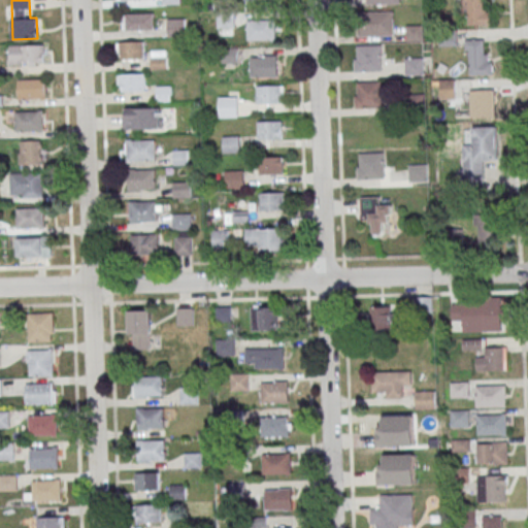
[(491,25),(491,4),(483,4),(483,0),(462,0),(463,26),(491,25)]
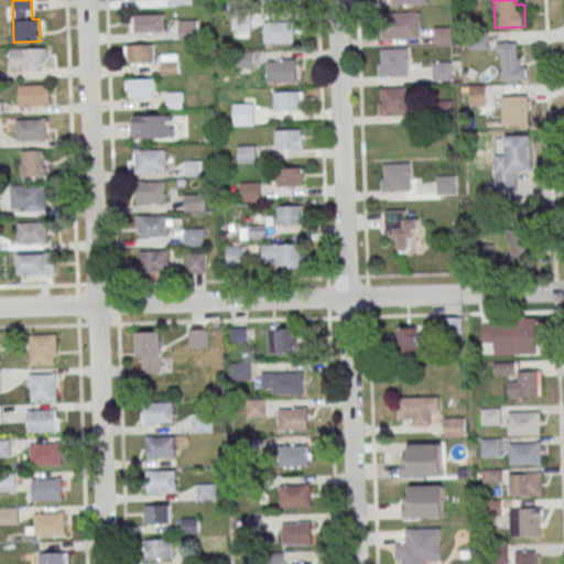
[(232,13),(251,12),(251,30),(232,31),(232,13)]
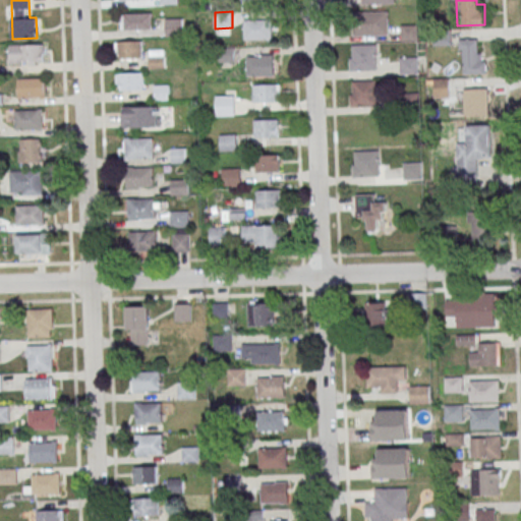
[(389,36),(389,11),(361,11),(361,36),(389,36)]
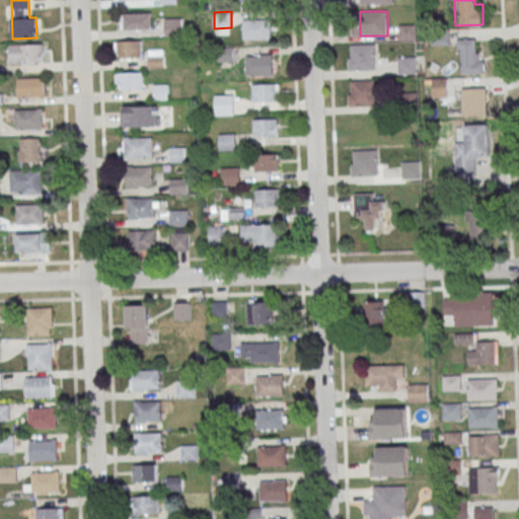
[(120,30),(151,30),(151,13),(120,13),(120,30)]
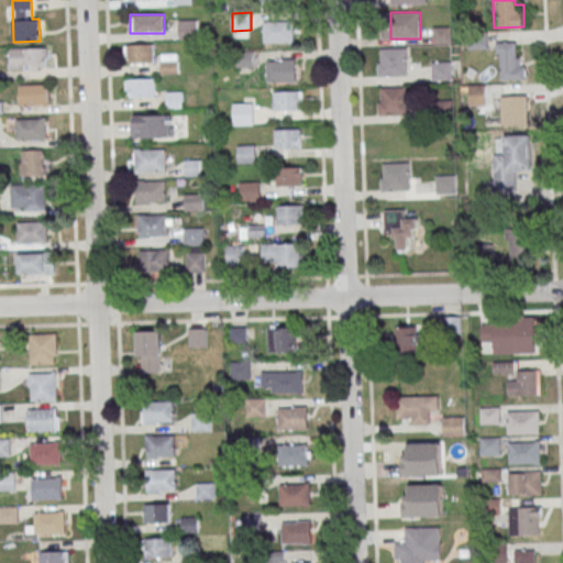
[(179,20),(198,19),(199,39),(179,39),(179,20)]
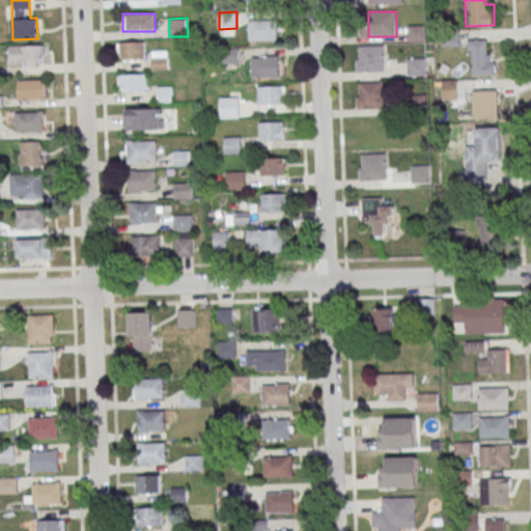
[(249,40),(278,40),(278,21),(249,21),(249,40)]
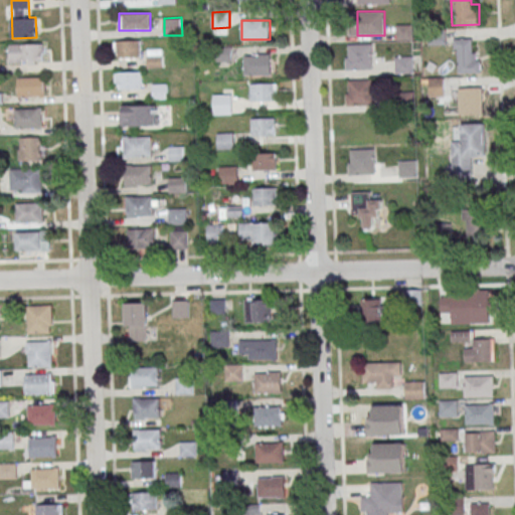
[(396,40),(411,40),(411,25),(396,25),(396,40)]
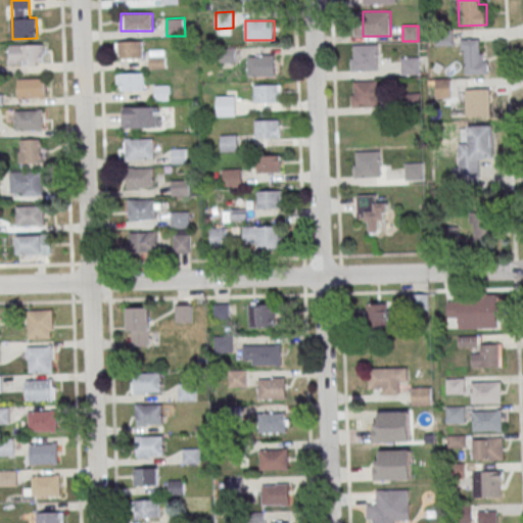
[(488,50),(479,50),(479,40),(462,40),(462,75),(488,75),(488,50)]
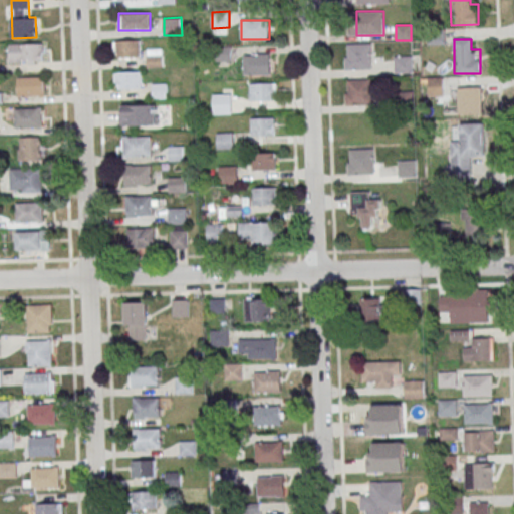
[(114,58),(140,58),(140,40),(114,40),(114,58)]
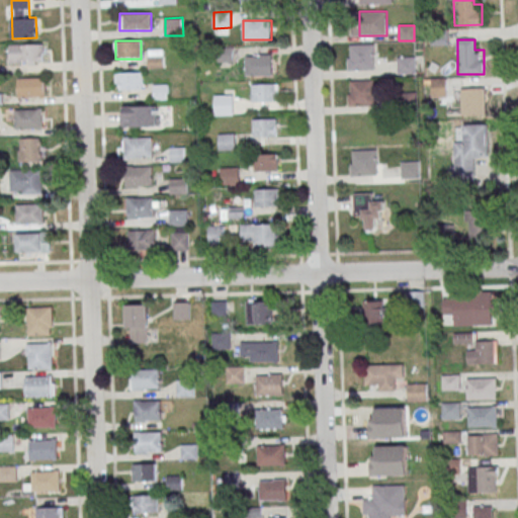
[(10,45),(10,63),(44,63),(44,45),(10,45)]
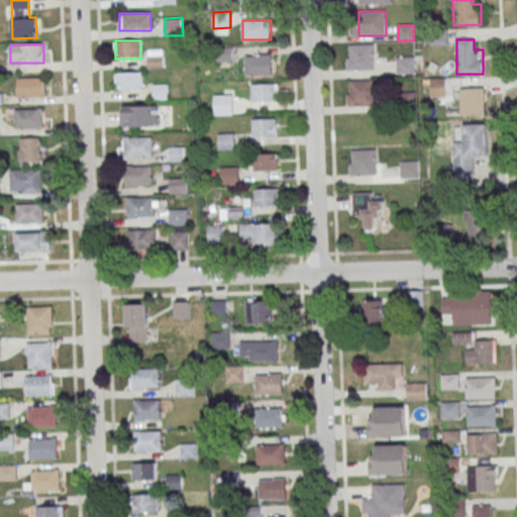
[(346,71),(374,71),(374,44),(346,44),(346,71)]
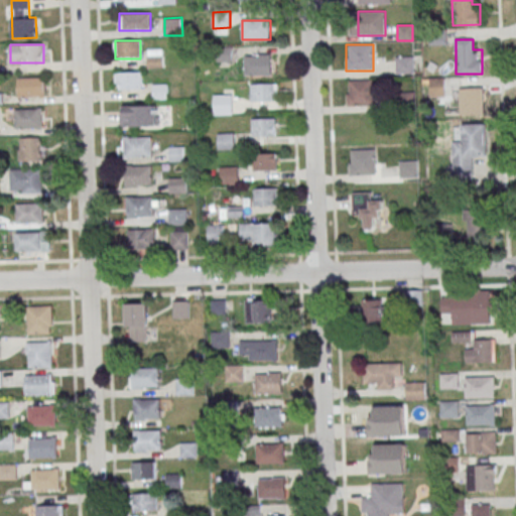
[(216,47),(232,46),(233,61),(216,62),(216,47)]
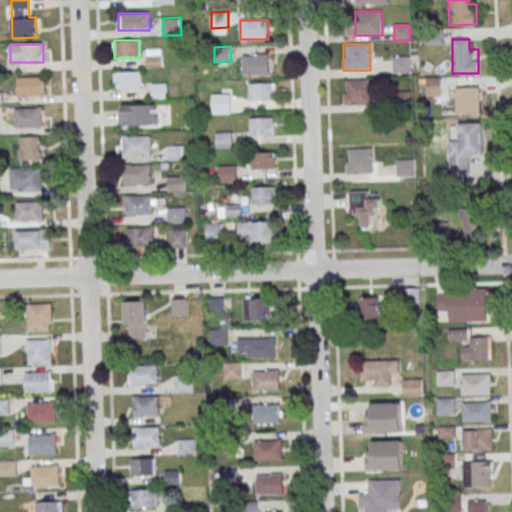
[(161,49),(146,49),(146,67),(161,67),(161,49)]
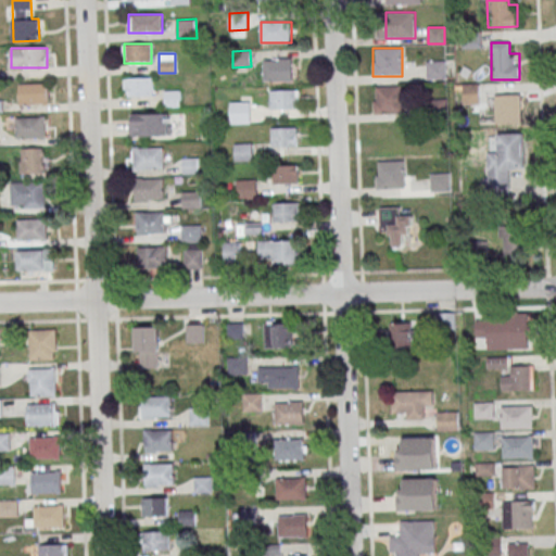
[(292,59),(263,59),(263,81),(292,81),(292,59)]
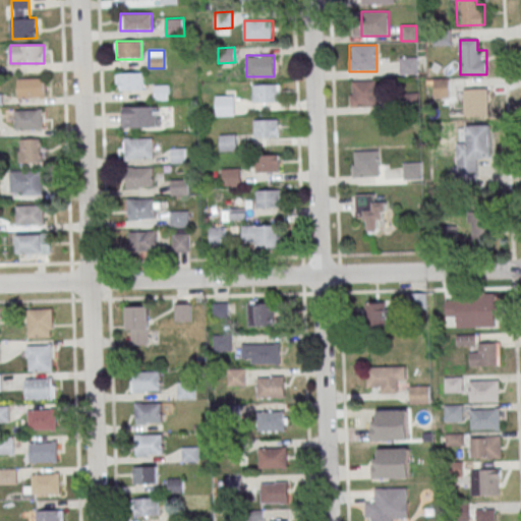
[(418,74),(418,57),(399,57),(399,74),(418,74)]
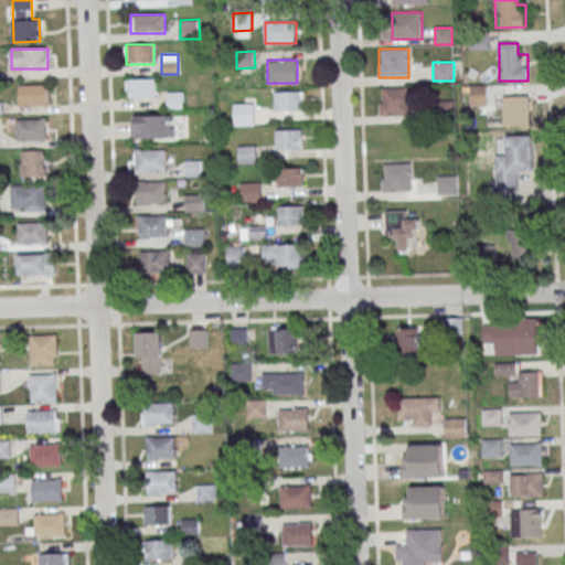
[(126,78),(126,98),(156,98),(156,78),(126,78)]
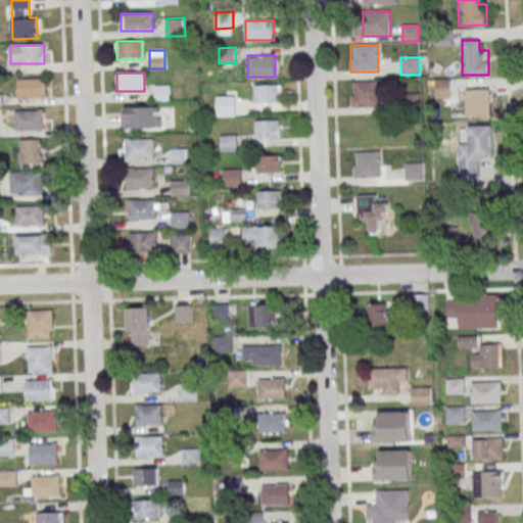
[(18,78),(46,77),(46,97),(18,98),(18,78)]
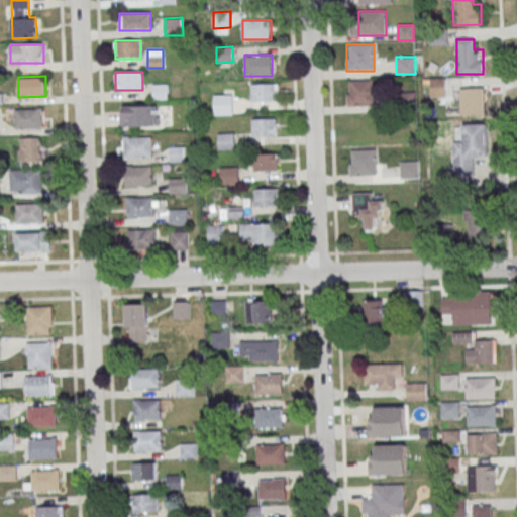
[(446,97),(446,78),(430,78),(430,97),(446,97)]
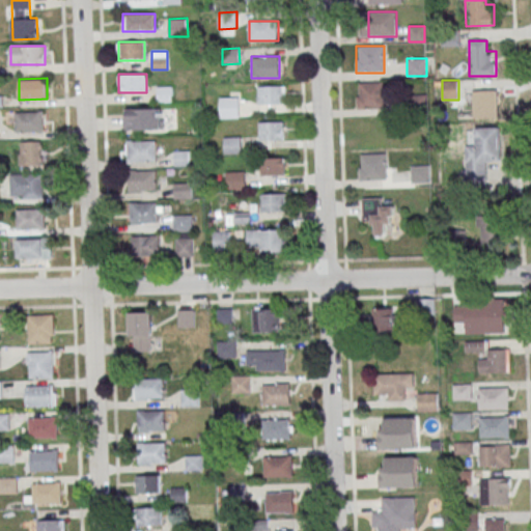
[(384,109),(384,82),(357,82),(357,109),(384,109)]
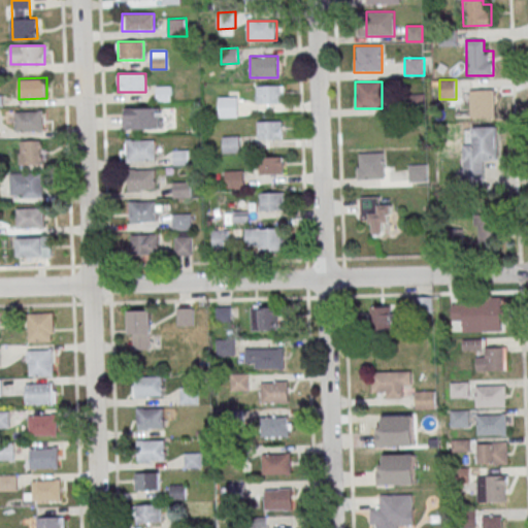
[(157,86),(171,86),(171,101),(157,101),(157,86)]
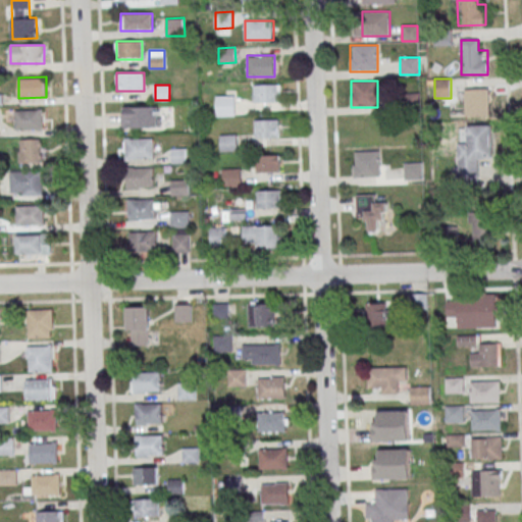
[(254,85),(254,103),(281,103),(281,85),(254,85)]
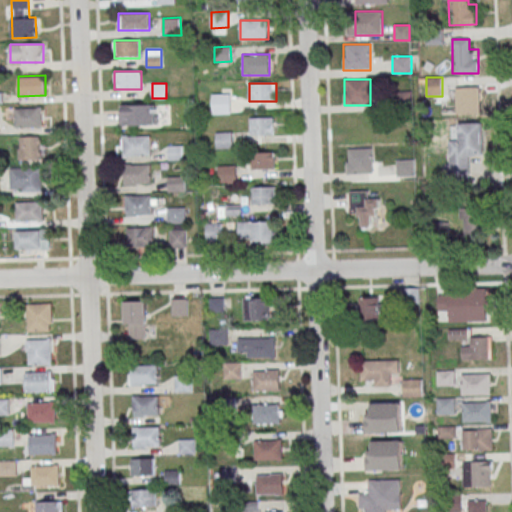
[(457,87),(480,86),(480,113),(458,113),(457,87)]
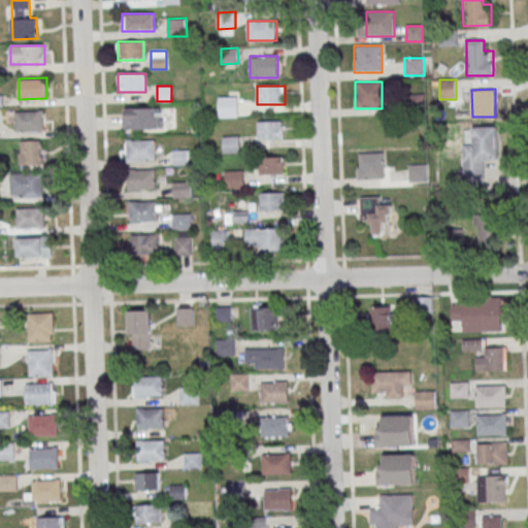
[(220,97),(237,96),(238,111),(220,112),(220,97)]
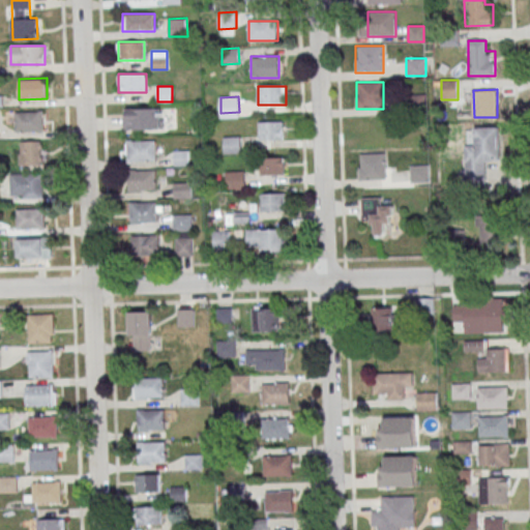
[(124,107),(160,107),(162,127),(124,128),(124,107)]
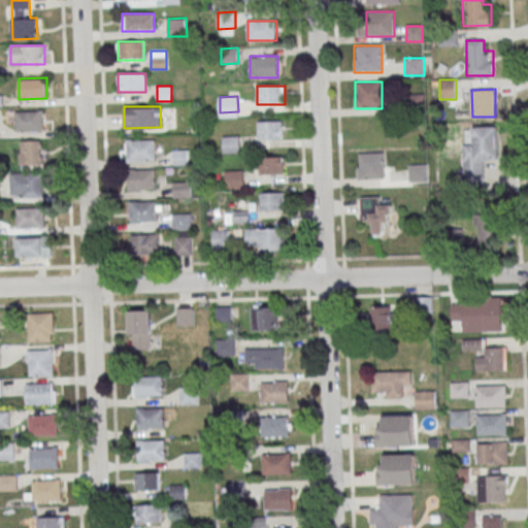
[(15,110),(43,110),(43,130),(15,131),(15,110)]
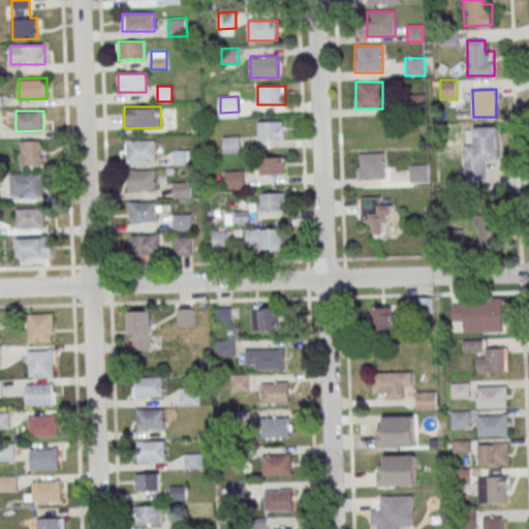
[(283,139),(283,122),(257,122),(257,139),(283,139)]
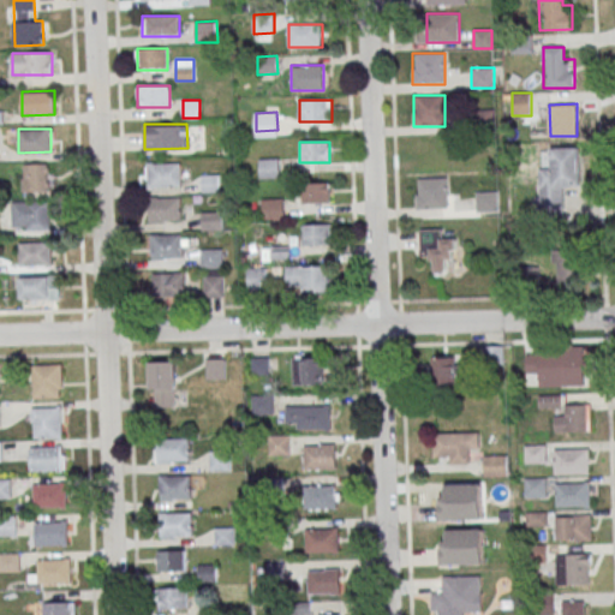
[(553,145),(580,145),(581,185),(565,185),(565,204),(542,206),(541,168),(553,168),(553,145)]
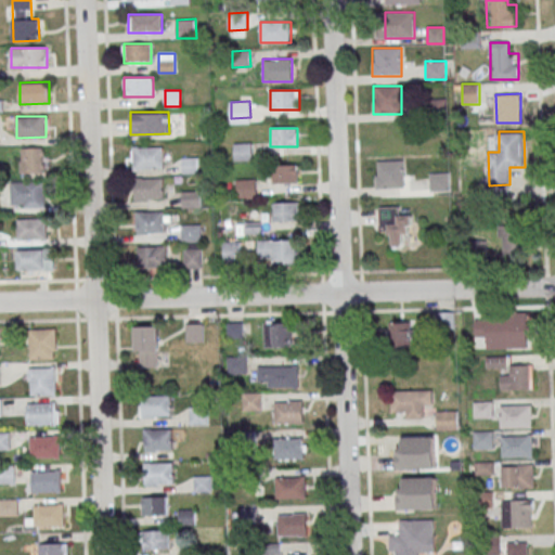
[(234,144),(254,143),(254,159),(235,160),(234,144)]
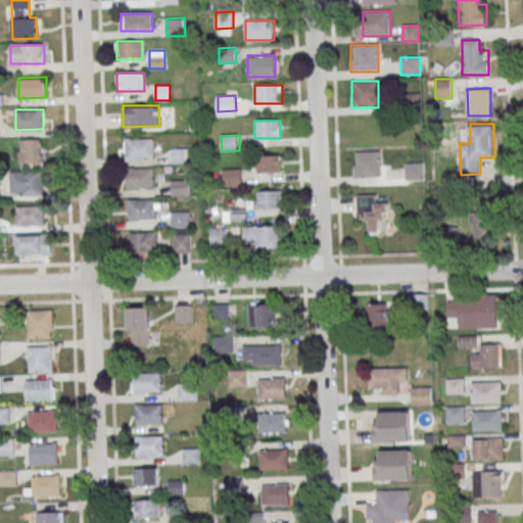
[(126,138),(154,138),(154,157),(127,158),(126,138)]
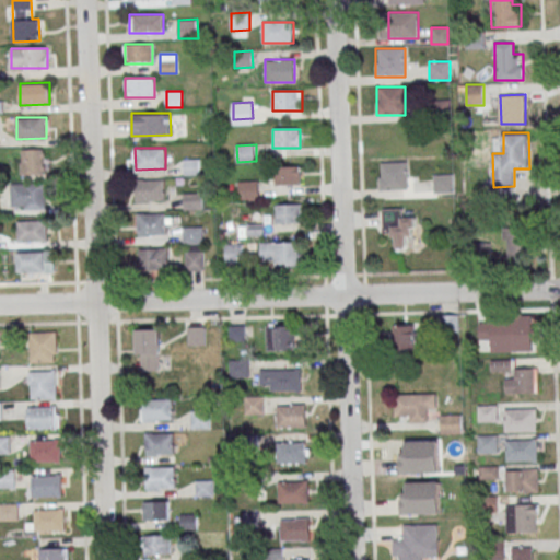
[(21,174),(45,174),(45,149),(21,149),(21,174)]
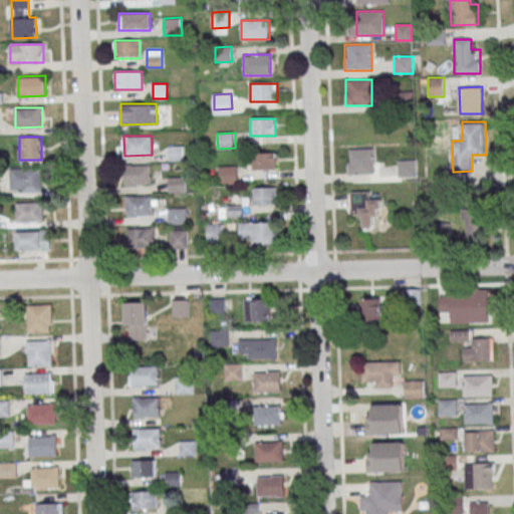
[(169,146),(184,146),(184,161),(170,161),(169,146)]
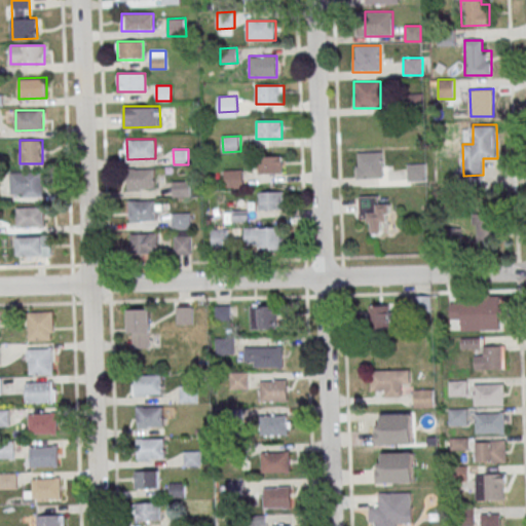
[(383,152),(355,152),(355,179),(383,179),(383,152)]
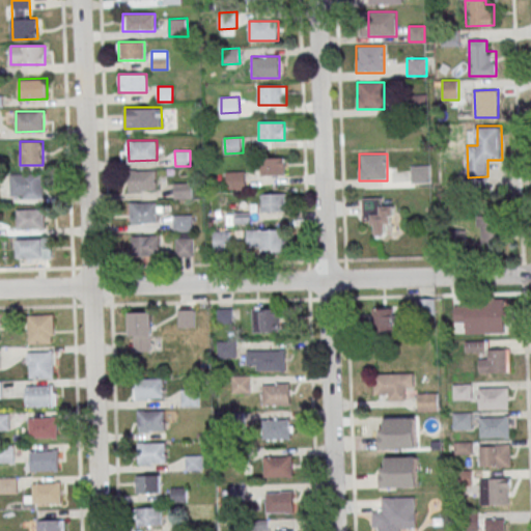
[(286,158),(260,158),(260,176),(286,176),(286,158)]
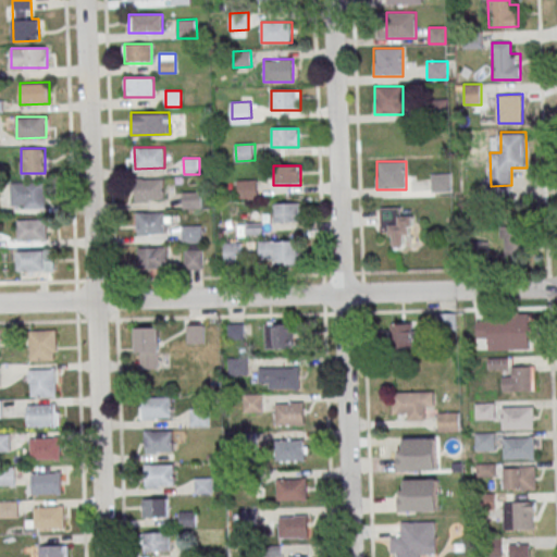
[(452,174),(431,174),(431,193),(452,193),(452,174)]
